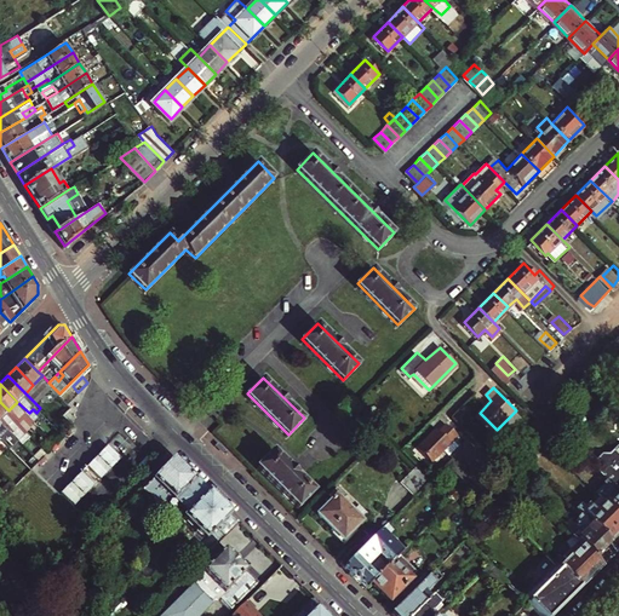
[(12,430),(21,421),(16,416),(7,426),(12,430)]
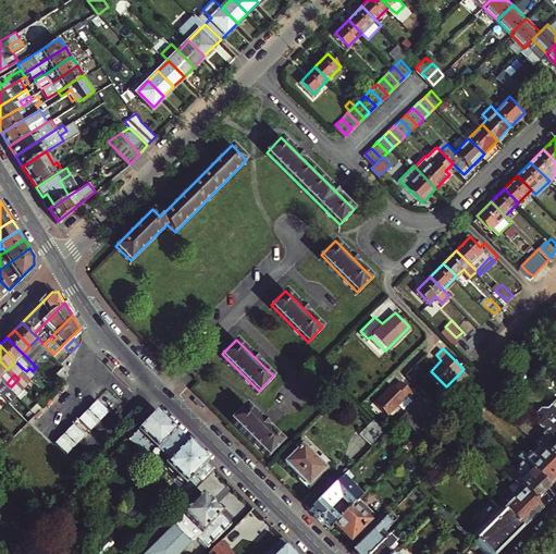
[(391,384),(373,401),(385,414),(409,390),(399,379),(393,385),(391,384)]
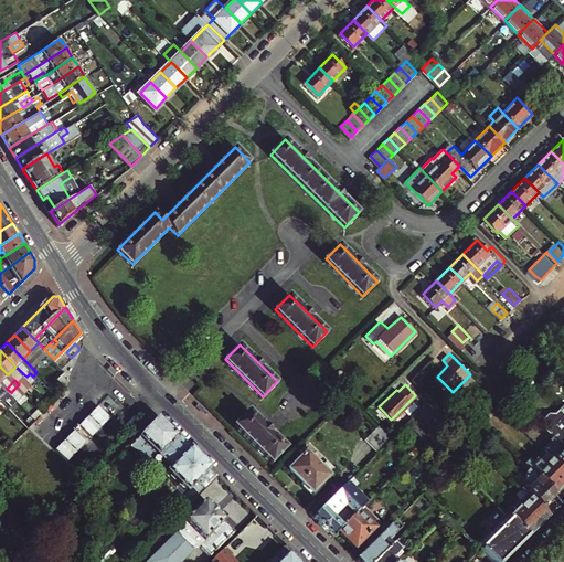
[(0,395),(3,400),(11,392),(7,389),(0,394),(0,395)]
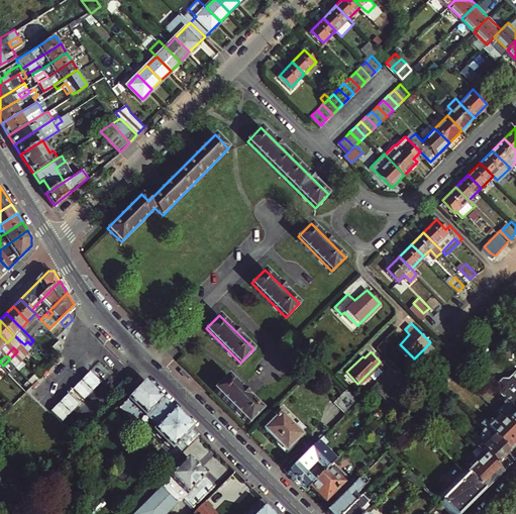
[(494,384),(507,398),(515,406),(515,368),(509,376),(503,376),(494,384)]
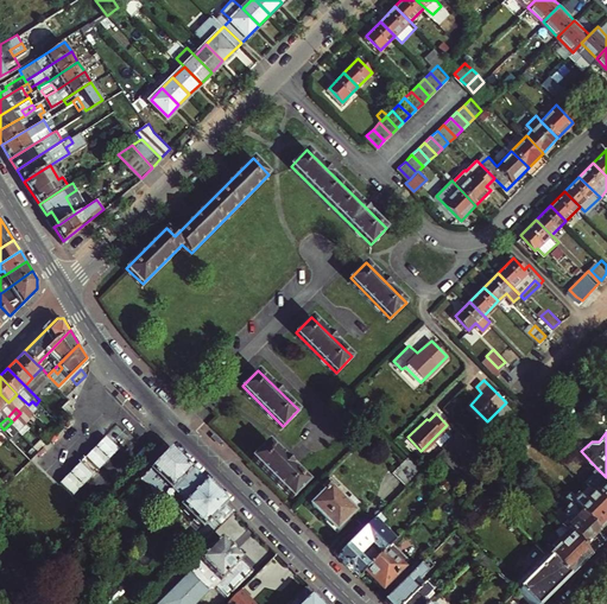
[(107,434),(86,455),(99,468),(120,447),(107,434)]
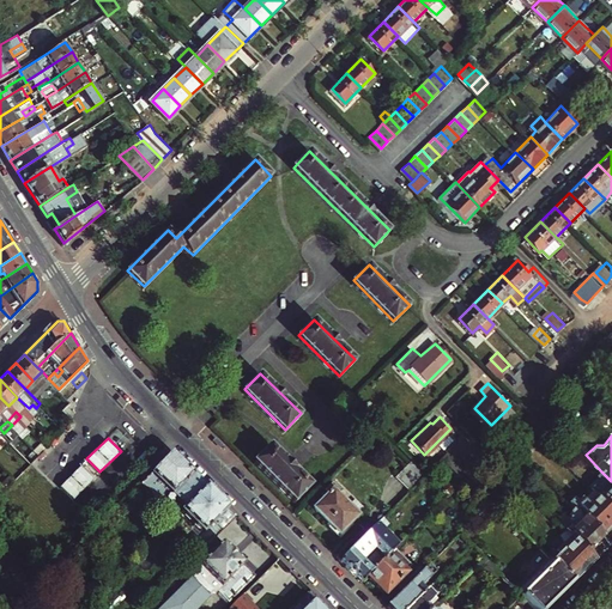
[(311,483),(271,444),(255,460),(296,500),(311,483)]
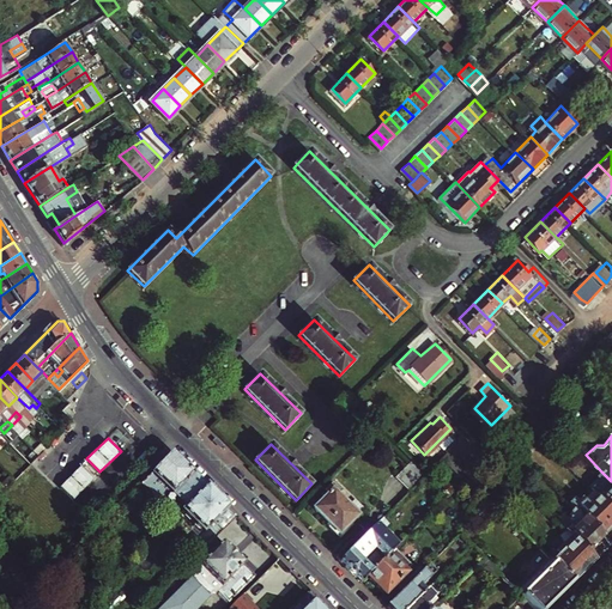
[(141,481),(163,501),(170,495),(183,507),(207,482),(174,449),(141,481)]
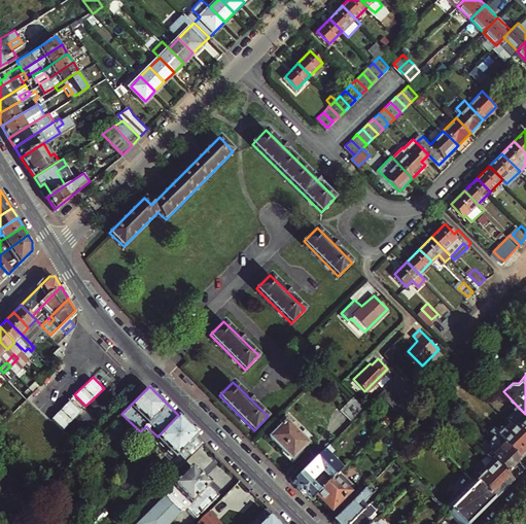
[(385,388),(381,392),(399,411),(404,407),(385,388)]
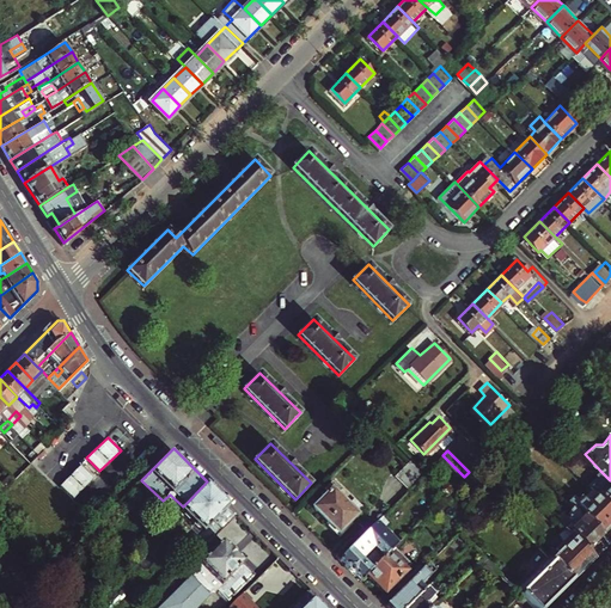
[(86,458),(81,464),(95,477),(99,471),(86,458)]
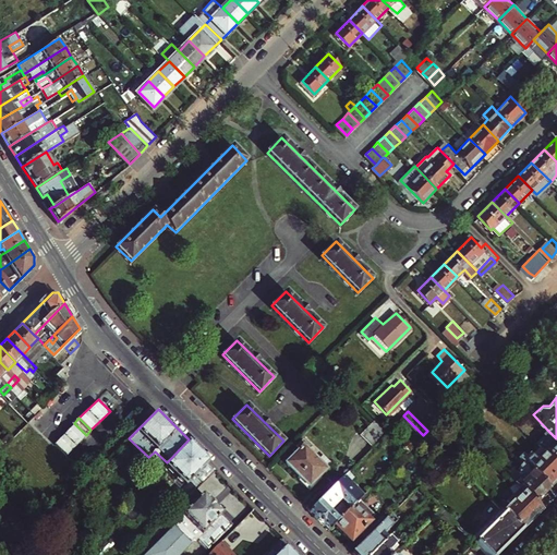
[(389,431),(379,421),(365,435),(375,445),(389,431)]
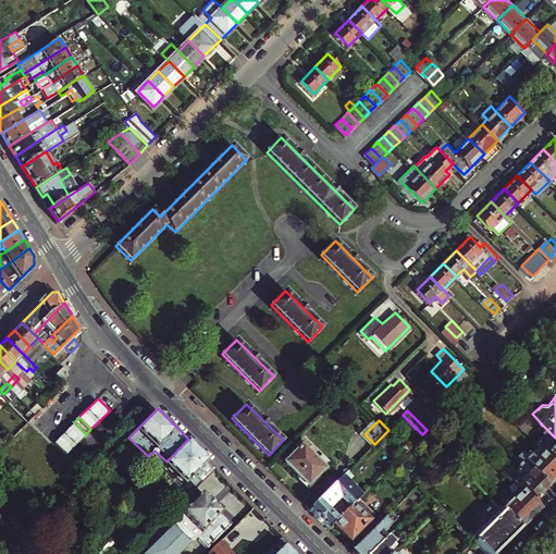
[(437,420),(427,431),(432,436),(443,426),(437,420)]
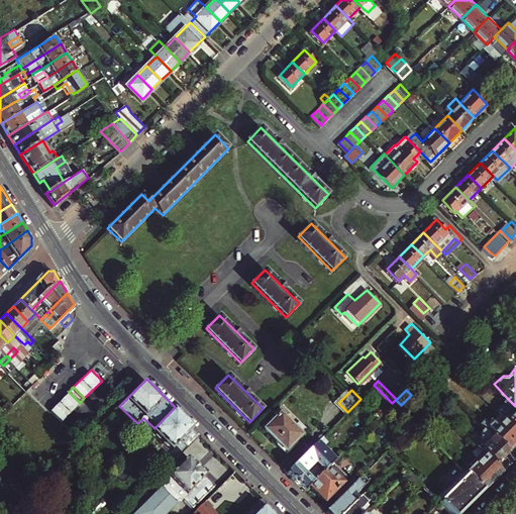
[(80,403),(69,392),(50,409),(62,420),(80,403)]
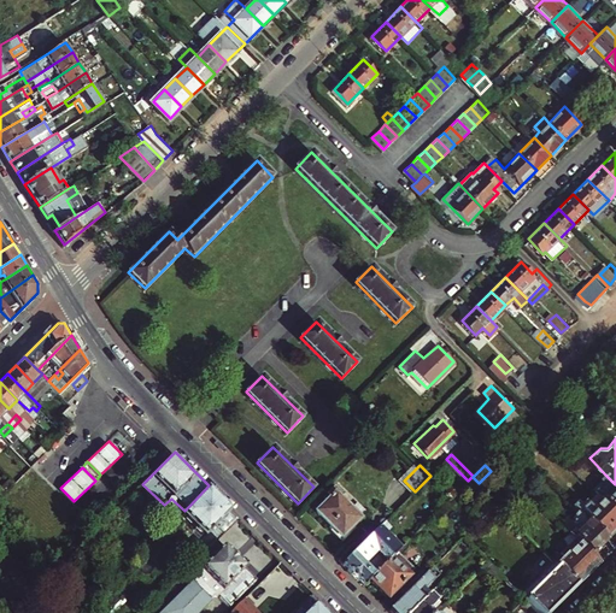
[(615,484),(605,475),(603,477),(605,481),(596,490),(602,496),(615,510),(615,484)]
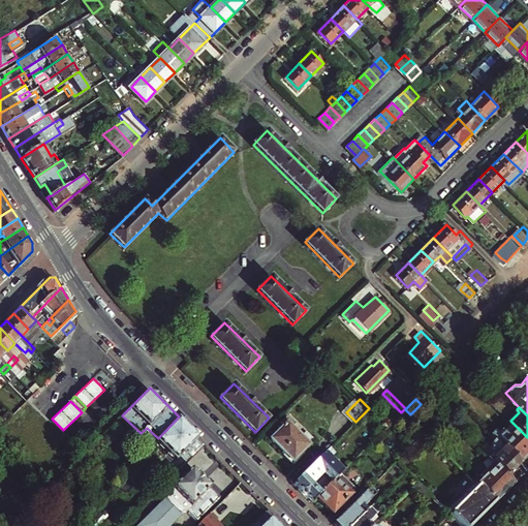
[(309,443),(291,425),(294,421),(287,413),(281,420),(284,424),(270,438),(291,461),(309,443)]
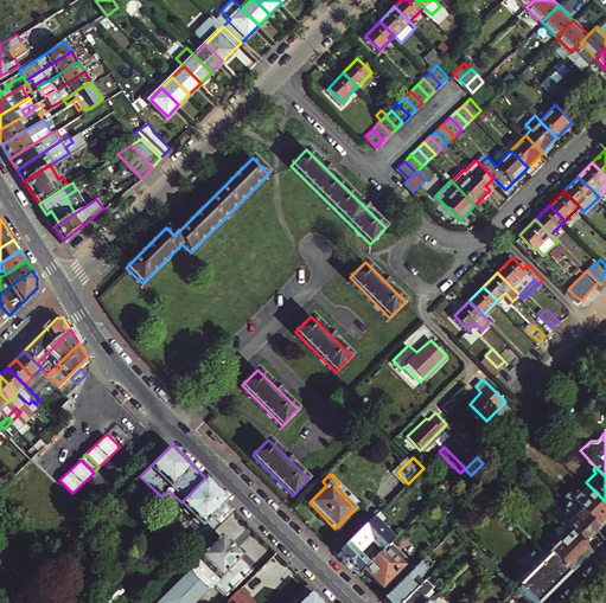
[(235,507),(205,478),(182,502),(203,524),(201,526),(208,534),(214,528),(235,507)]
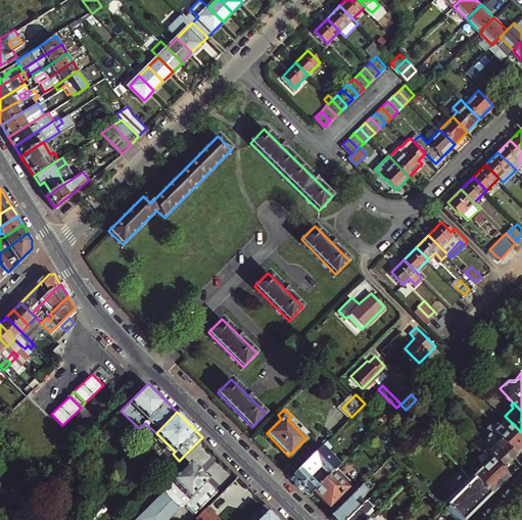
[(414,433),(422,425),(416,419),(408,427),(414,433)]
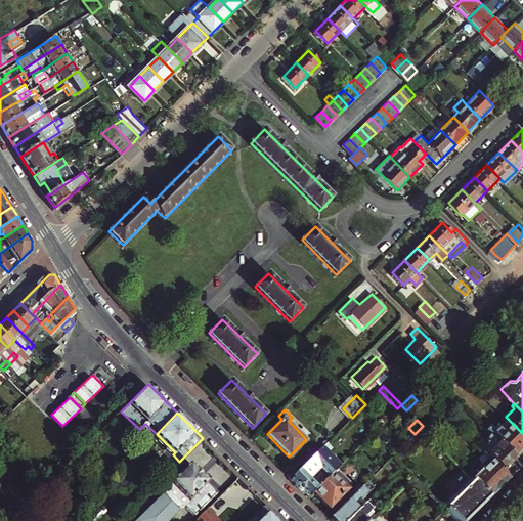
[(486,427),(490,432),(516,457),(522,448),(522,433),(511,422),(510,423),(506,423),(503,426),(500,428),(496,424),(494,426),(490,423),(486,427)]
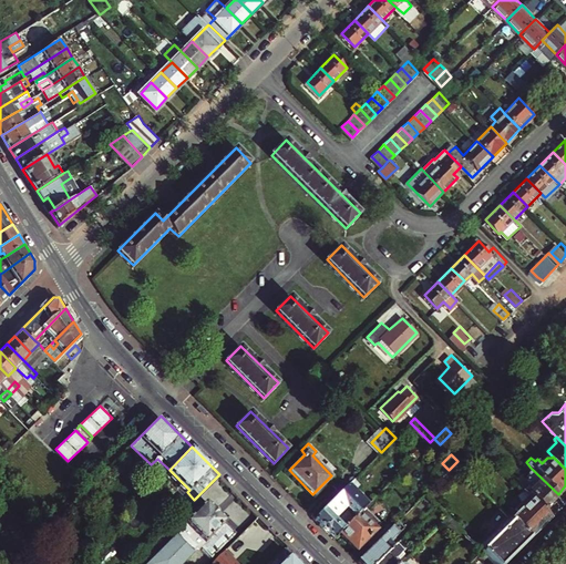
[(528,491),(528,492),(544,508),(553,499),(555,501),(561,496),(558,494),(531,468),(527,471),(531,474),(528,478),(532,482),(530,484),(532,488),(528,491)]
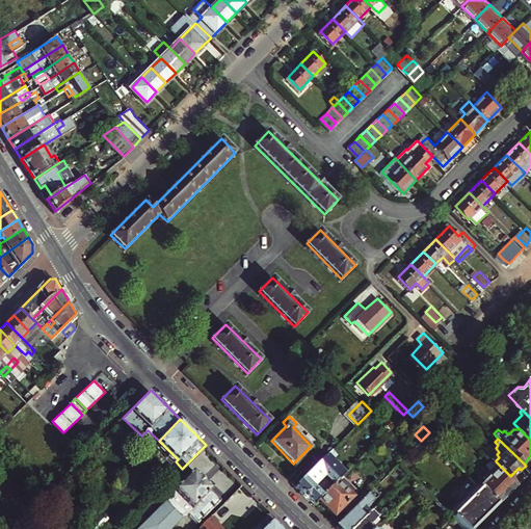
[(339,452),(334,447),(296,485),(315,503),(319,499),(342,476),(346,472),(333,458),(339,452)]
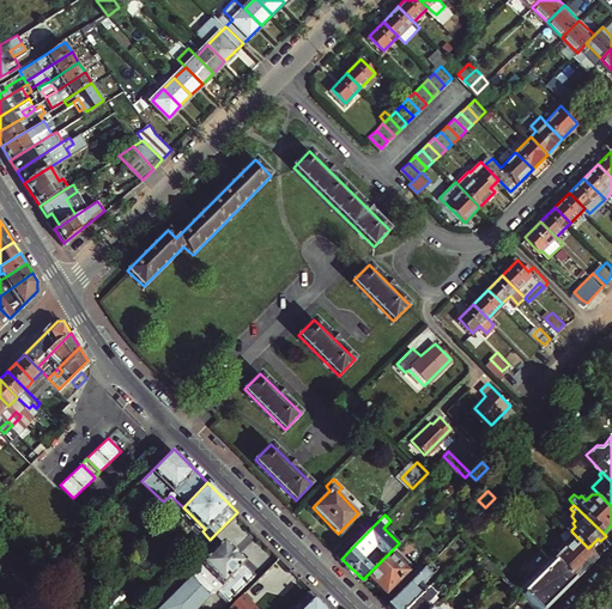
[(568,528),(567,525),(561,533),(565,537),(571,531),(571,530),(568,528)]
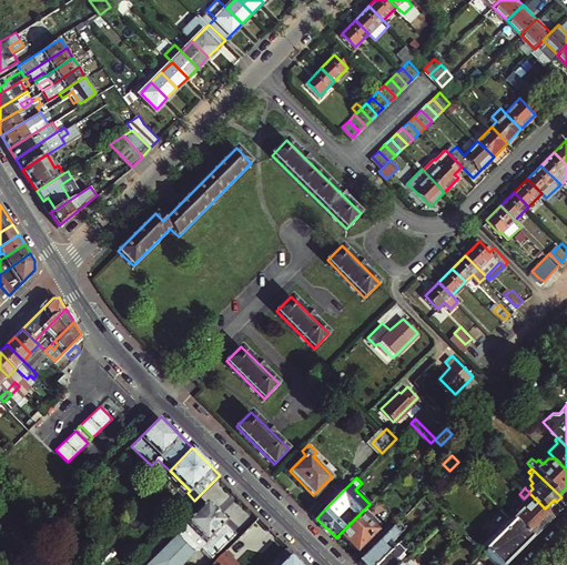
[(529,493),(524,498),(516,506),(520,511),(514,517),(532,536),(553,515),(545,508),(529,493)]
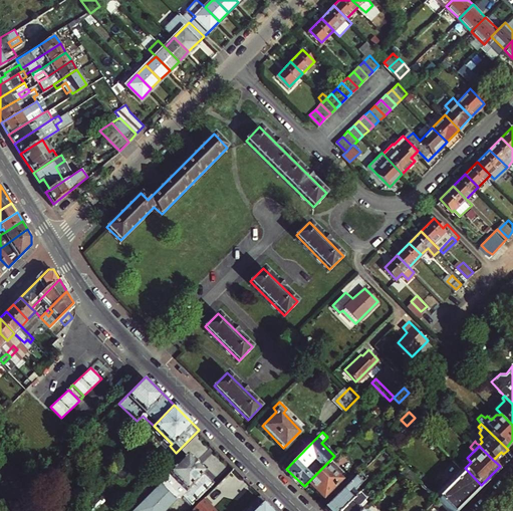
[(176,453),(159,471),(165,476),(165,480),(162,483),(175,496),(178,493),(182,493),(192,503),(214,481),(181,448),(176,453)]
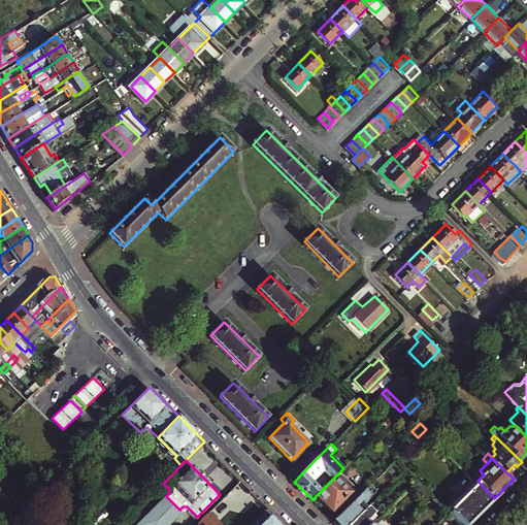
[(353,485),(339,472),(317,495),(332,510),(328,514),(334,521),(349,505),(342,499),(351,492),(349,489),(353,485)]
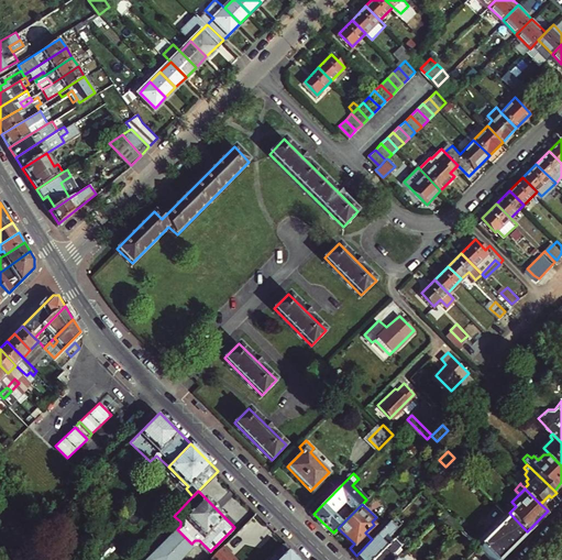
[(509,513),(504,508),(474,538),(496,559),(498,559),(527,531),(509,513)]
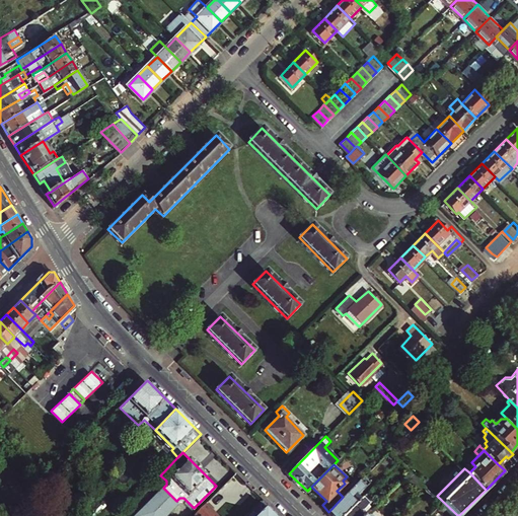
[(333,515),(342,515),(360,499),(355,493),(356,492),(358,493),(365,486),(360,481),(343,497),(328,512),(333,515)]
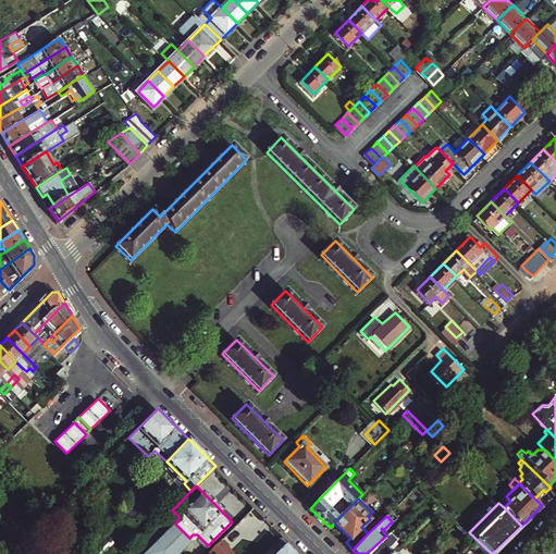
[(390,553),(395,549),(400,544),(388,533),(386,536),(367,553),(390,553)]
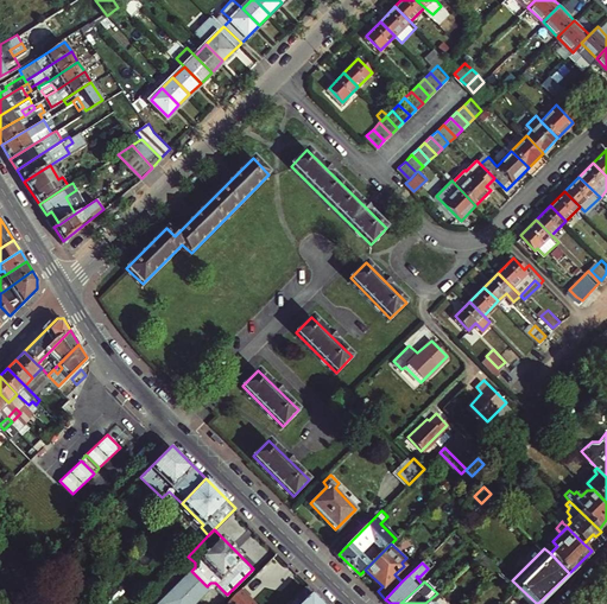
[(251,591),(244,585),(225,603),(259,603),(253,597),(250,597),(247,595),(251,591)]
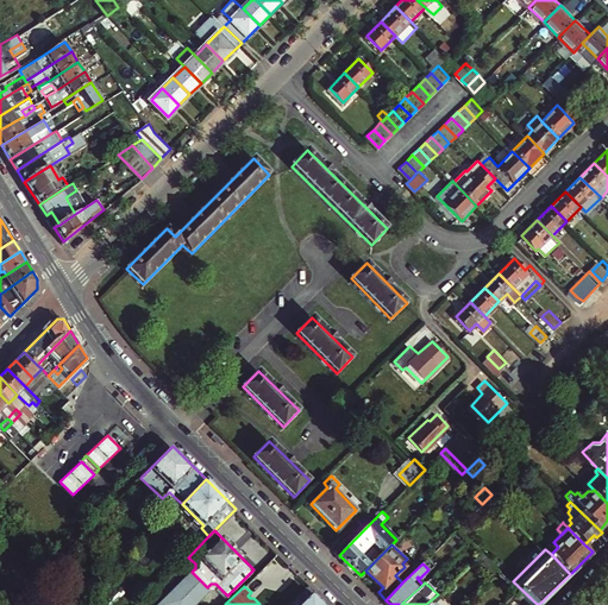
[(321,604),(305,587),(286,604),(321,604)]
